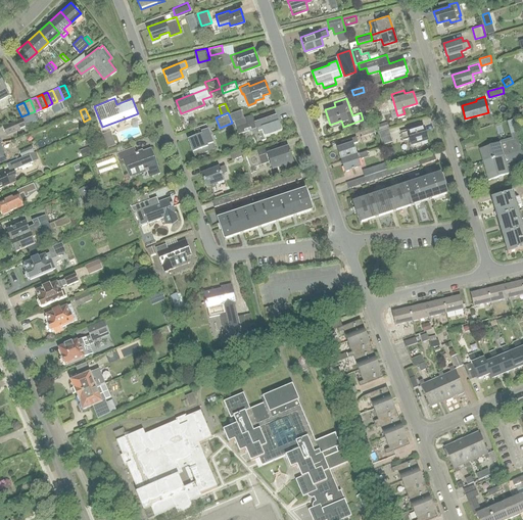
[(277,113),(255,121),(258,130),(263,129),(265,134),(281,128),(277,113)]
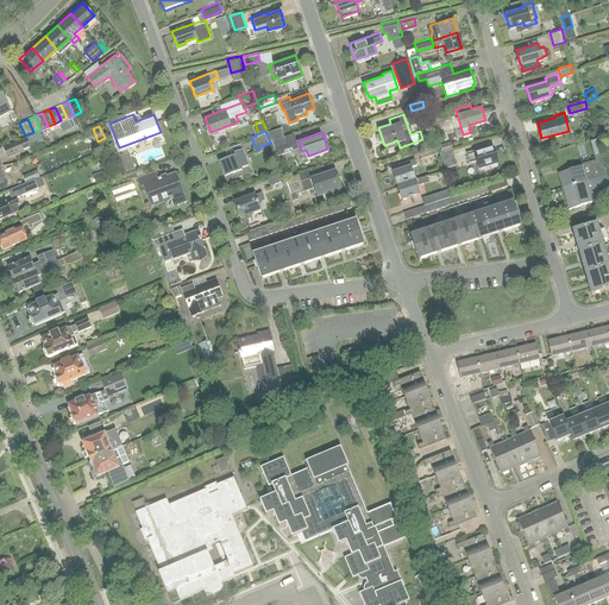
[(286,134),(271,139),(277,153),(290,149),(286,134)]
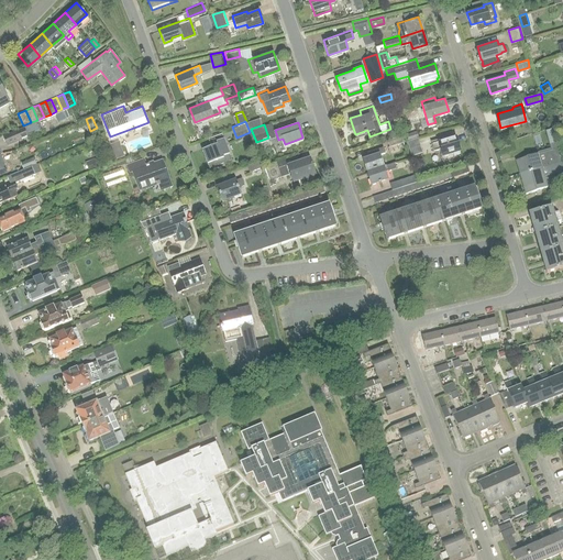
[(551,128),(545,130),(549,142),(555,141),(551,128)]
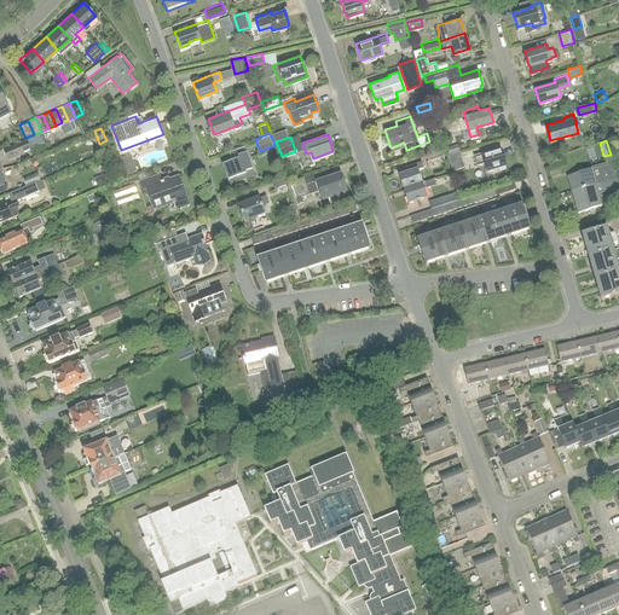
[(458,141),(446,145),(449,152),(461,148),(458,141)]
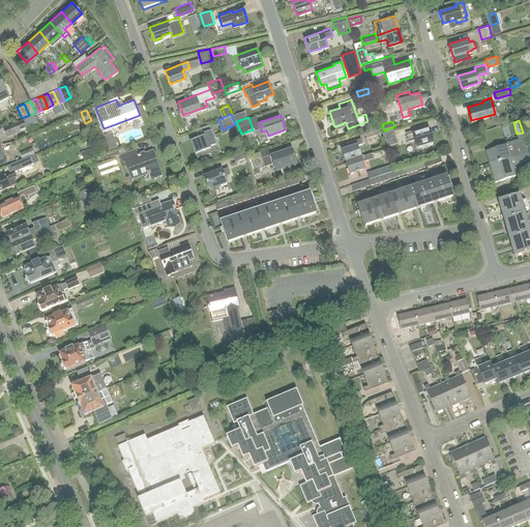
[(6,135),(26,126),(24,122),(4,130),(1,125),(0,125),(0,137),(0,138),(7,136),(6,135)]
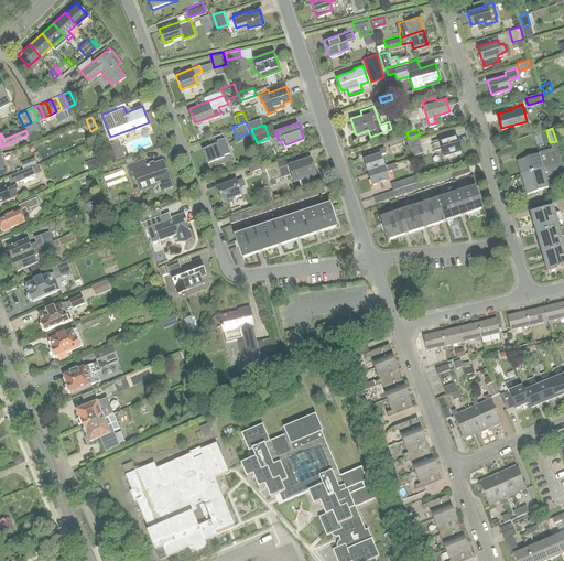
[(402,132),(389,138),(391,144),(404,139),(402,132)]
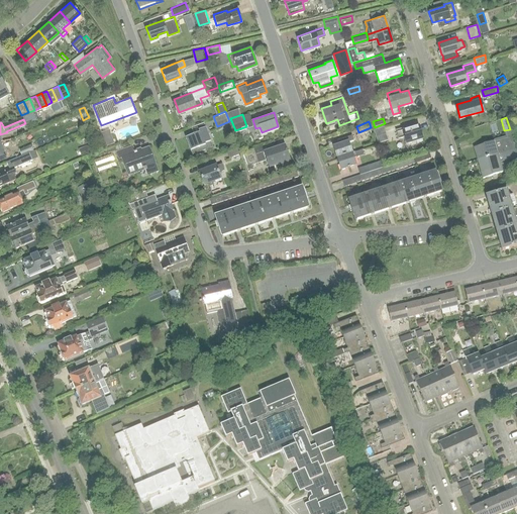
[(404,128),(403,125),(396,128),(398,136),(404,135),(407,141),(422,137),(422,135),(423,135),(422,130),(421,131),(418,123),(404,128)]
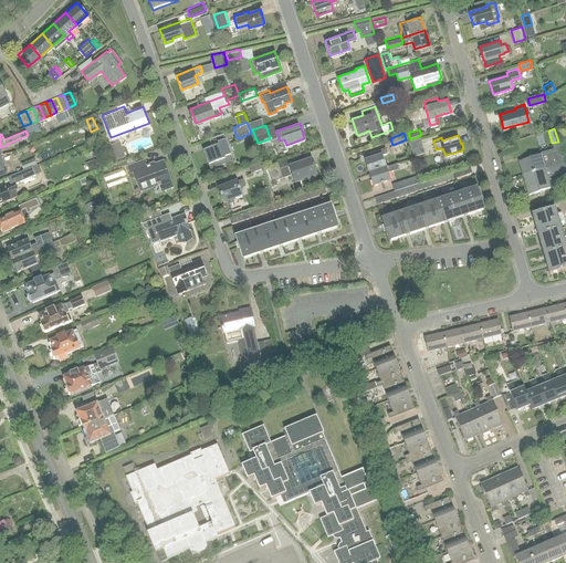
[(426,149),(421,136),(410,139),(415,154),(426,149)]
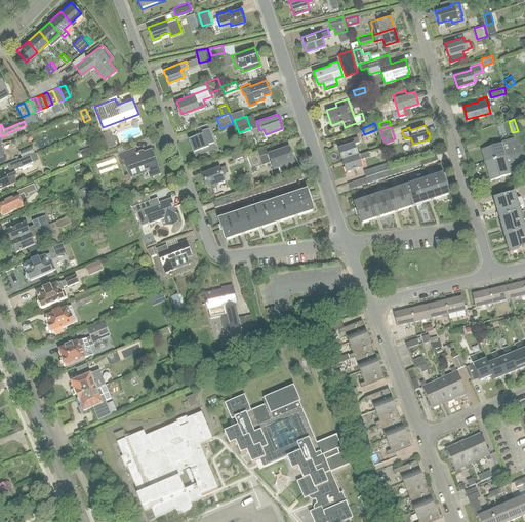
[(202,132),(189,137),(195,154),(215,147),(208,127),(201,129),(202,132)]
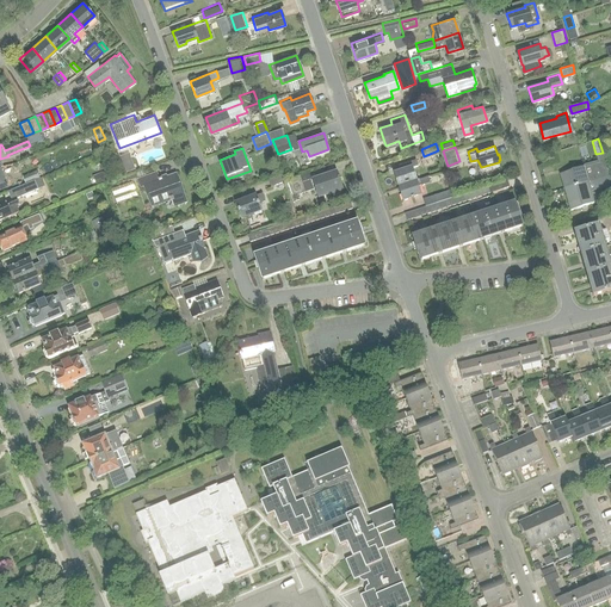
[(563,186),(587,180),(596,178),(608,174),(604,161),(603,156),(591,160),(582,162),(582,165),(560,172),(563,186)]
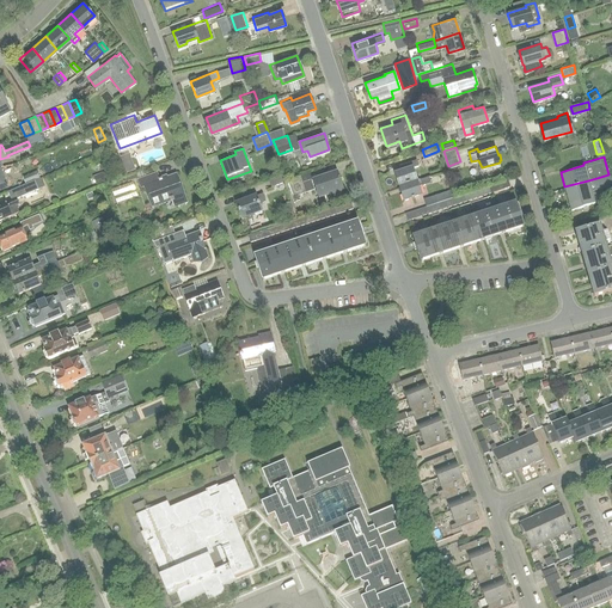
[(395,170),(398,183),(416,177),(412,165),(418,164),(416,158),(399,163),(402,167),(395,170)]
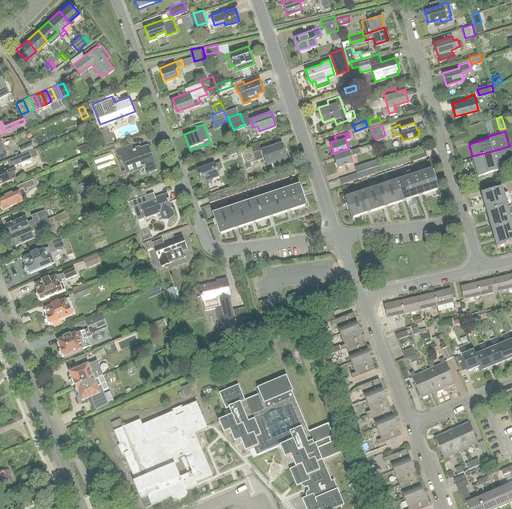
[(29,148),(33,146),(30,140),(18,145),(21,151),(29,148)]
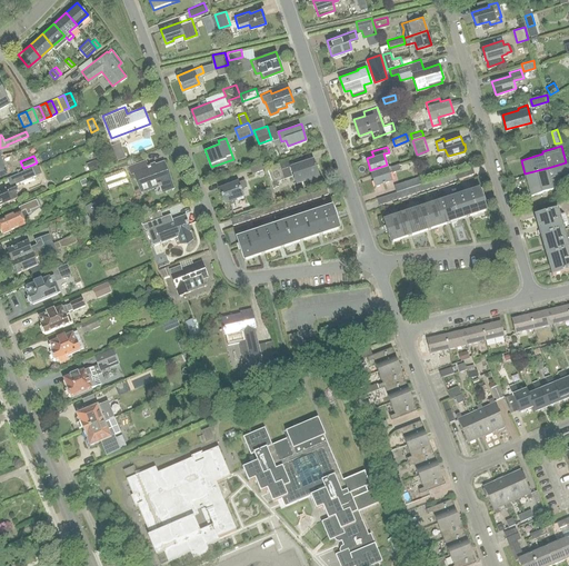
[(97,158),(89,161),(92,169),(100,166),(97,158)]
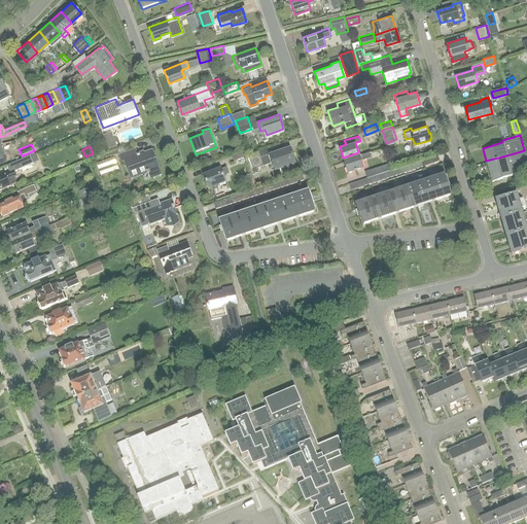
[(290,146),(269,153),(275,170),(286,166),(287,168),(294,166),(294,163),(295,163),(290,146)]
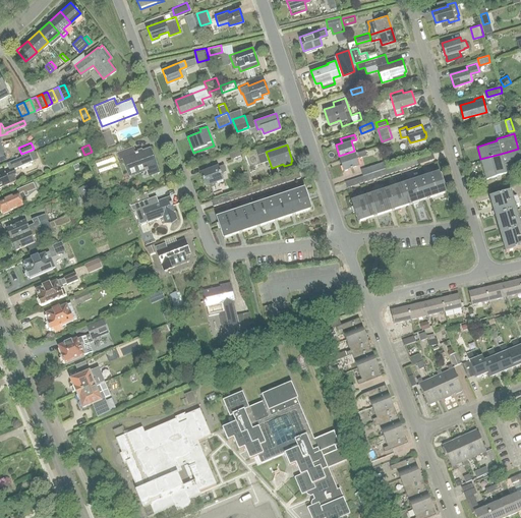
[(126,168),(143,162),(149,175),(159,170),(150,147),(137,151),(137,150),(134,151),(132,146),(116,152),(119,159),(122,157),(126,168)]
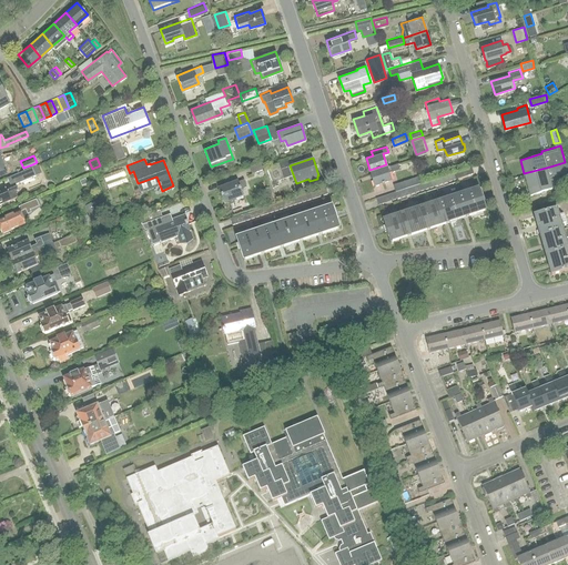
[(261,160),(250,164),(253,171),(263,167),(261,160)]
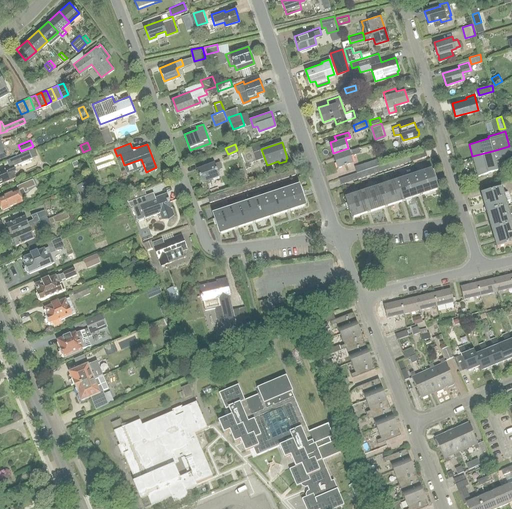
[(250,145),(240,149),(246,165),(246,167),(251,166),(249,161),(253,160),(250,152),(253,151),(251,145),(250,145)]
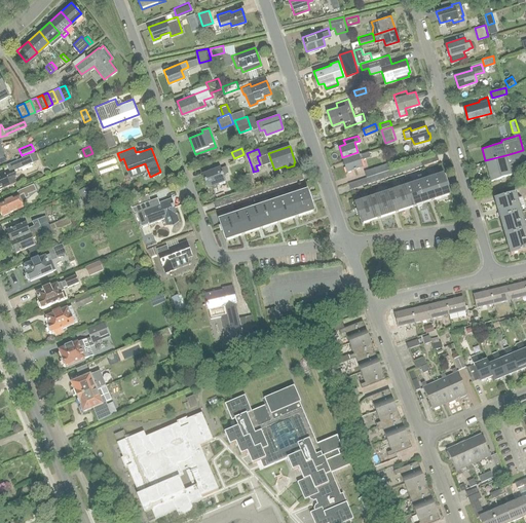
[(368,149),(358,152),(342,157),(346,171),(363,164),(360,157),(370,154),(368,149)]
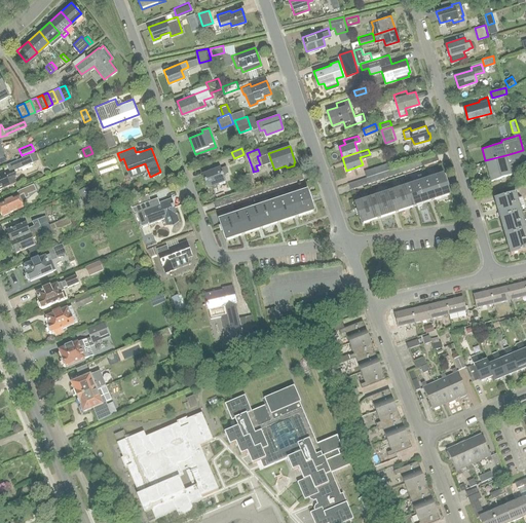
[(30,152),(33,159),(38,157),(35,150),(34,150),(30,152)]
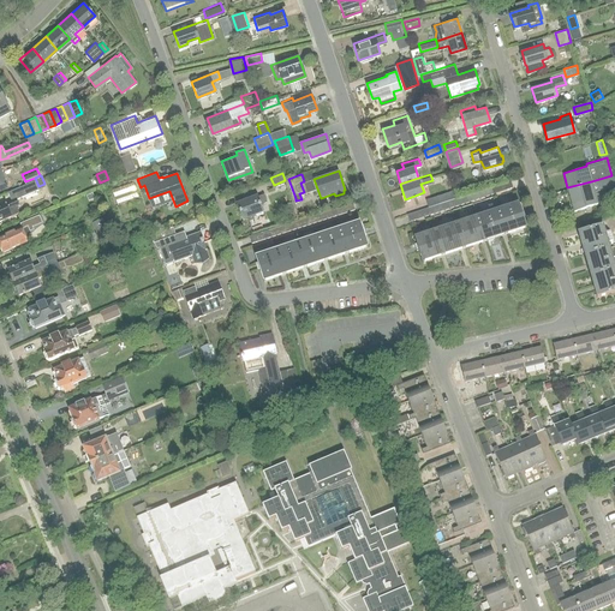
[(591,181),(567,187),(573,209),(597,202),(593,190),(592,185),(601,183),(602,187),(614,184),(611,175),(599,179),(591,181)]
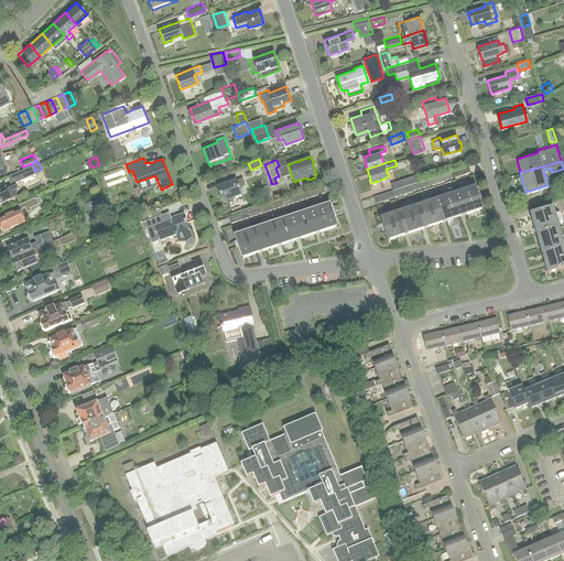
[(0,201),(19,193),(15,187),(18,186),(14,180),(35,171),(32,163),(23,166),(7,174),(11,182),(0,186),(0,201)]
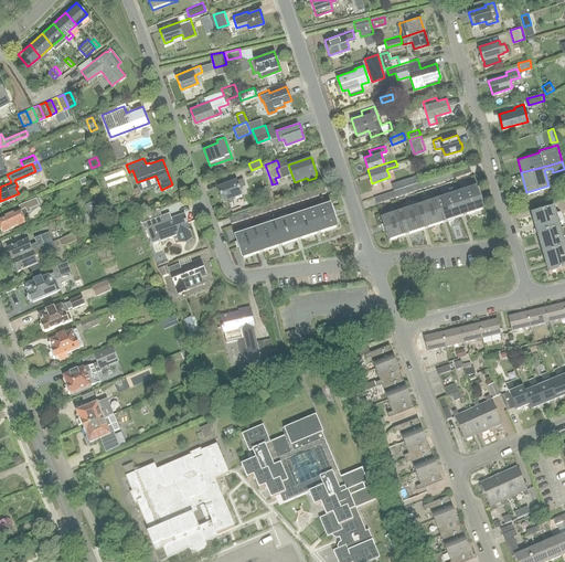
[(469,163),(450,169),(452,176),(471,169),(469,163)]
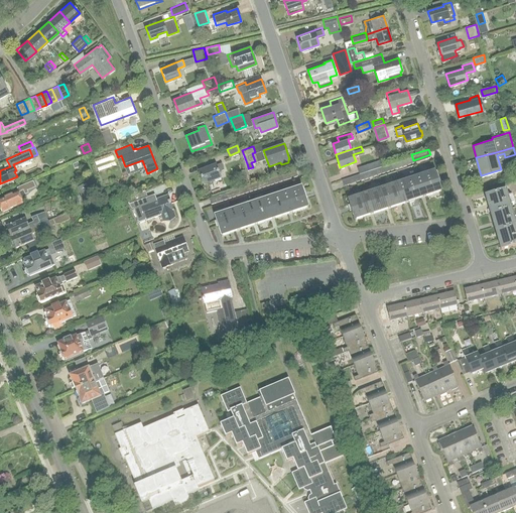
[(112,150),(94,157),(96,163),(97,162),(99,168),(116,162),(112,150)]
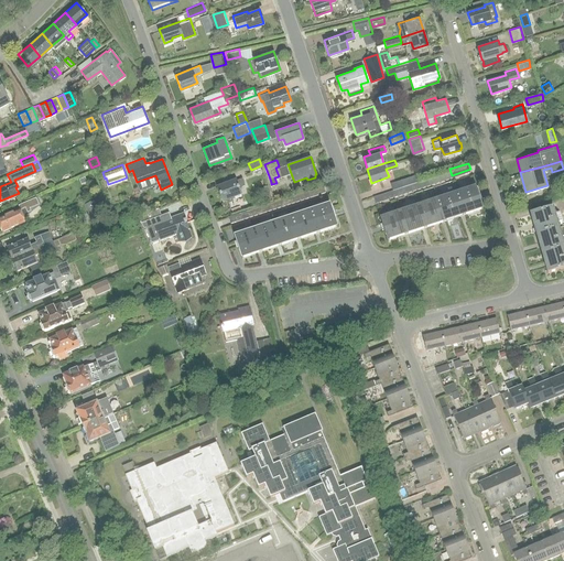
[(393,187),(394,187),(399,185),(403,184),(409,182),(413,181),(418,180),(415,173),(391,181),(393,187)]
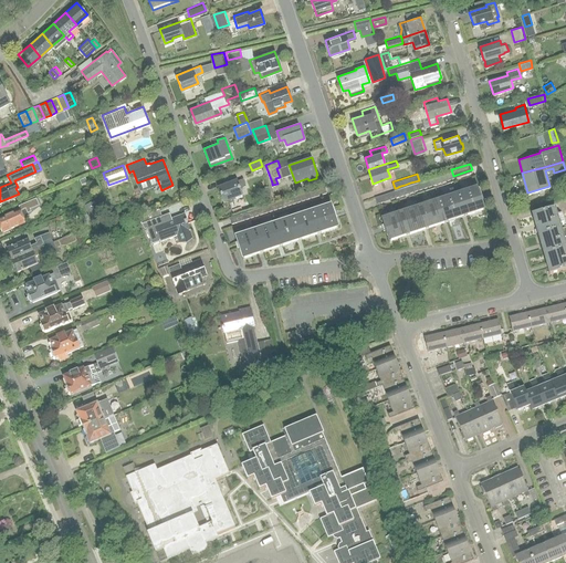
[(241,176),(217,185),(222,200),(241,193),(239,186),(244,184),(241,176)]
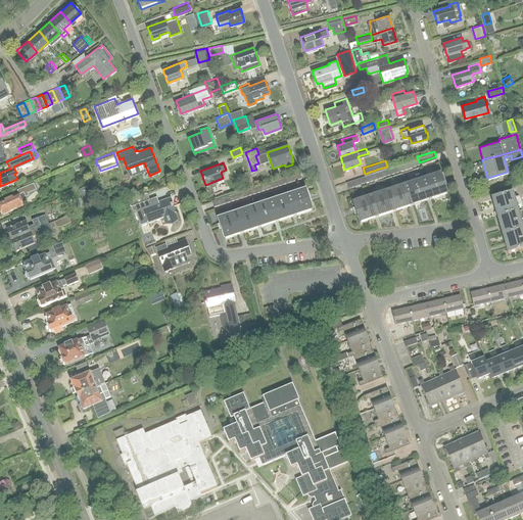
[(254,185),(211,199),(214,204),(301,177),(299,170),(254,185)]
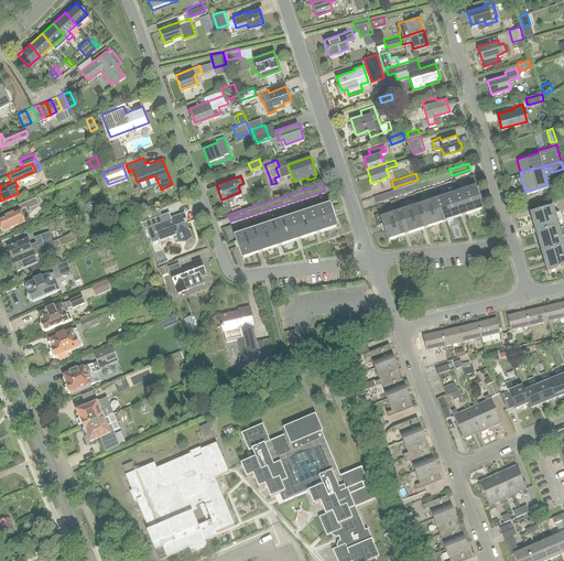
[(475,184),(457,190),(465,213),(481,207),(478,196),(480,196),(478,190),(476,191),(475,184)]
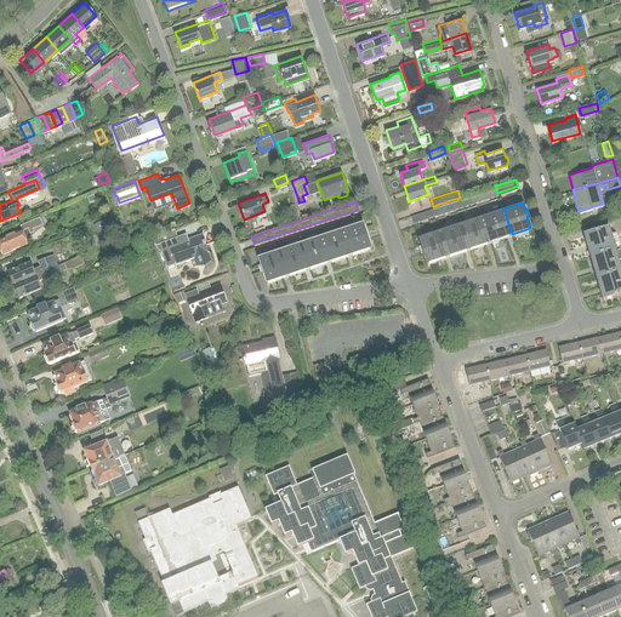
[(490,241),(512,234),(503,209),(483,216),(490,241)]
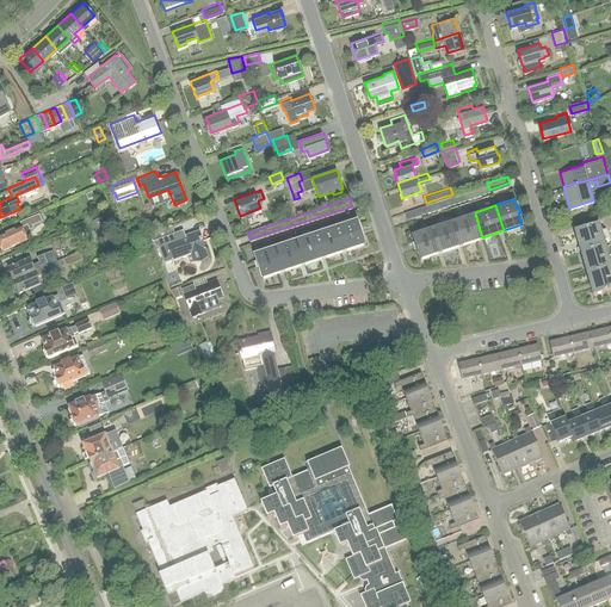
[(419,212),(417,206),(403,210),(406,217),(419,212)]
